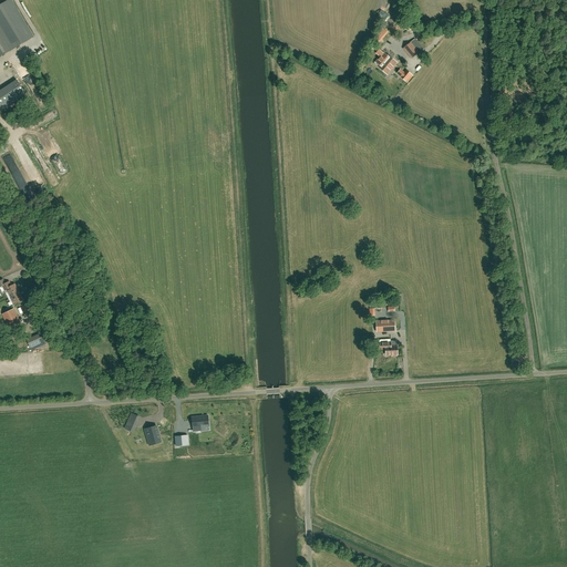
[(0,57),(33,37),(11,0),(8,0),(0,4),(0,57)]
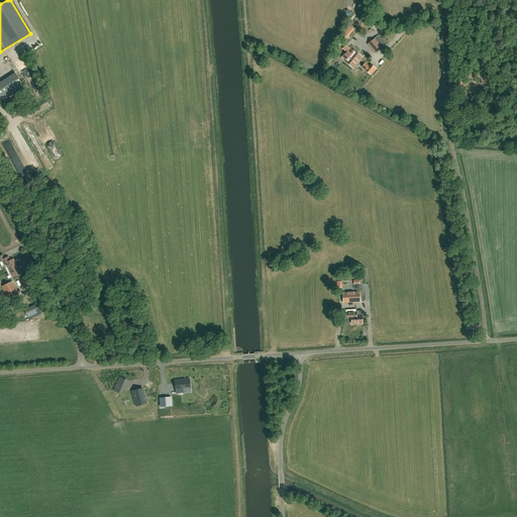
[(373,3),(367,0),(362,10),(368,13),(373,3)]
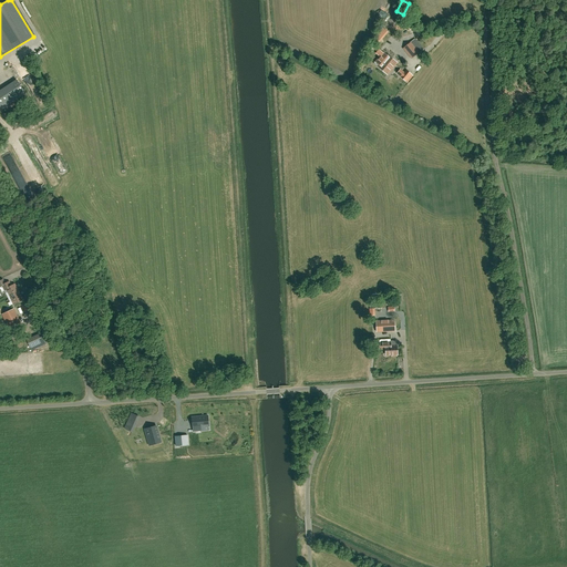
[(370,42),(375,47),(387,31),(381,28),(370,42)]
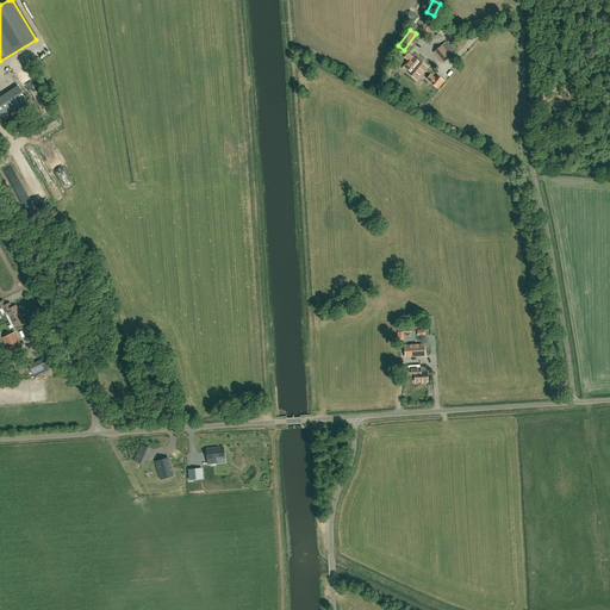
[(434,51),(443,63),(455,53),(446,42),(434,51)]
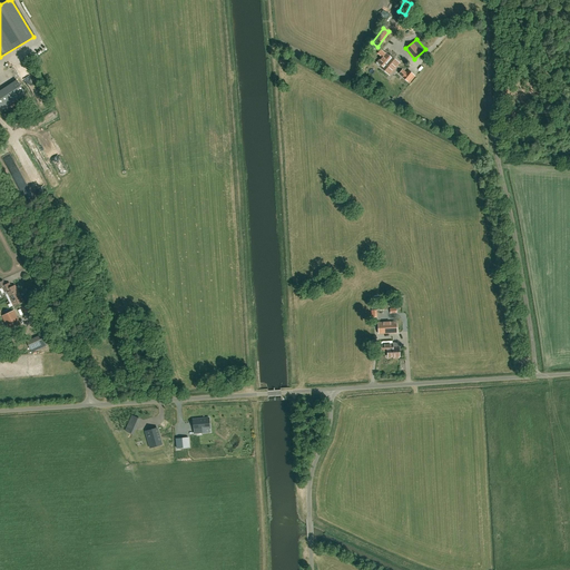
[(390,75),(400,62),(390,56),(385,52),(377,62),(382,66),(380,67),(390,75)]
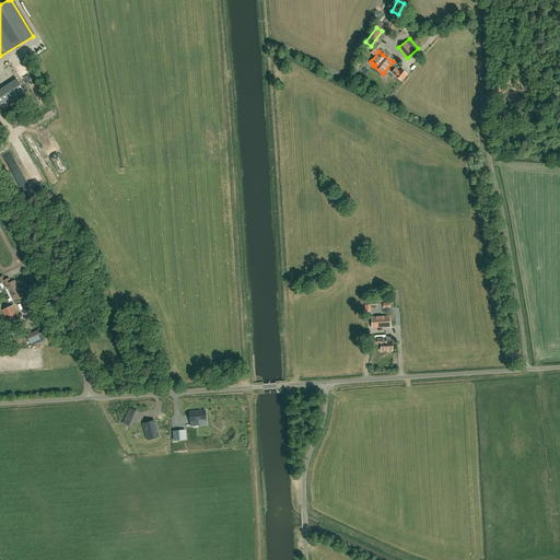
[(406,73),(403,70),(401,69),(400,71),(396,68),(392,72),(396,77),(400,80),(406,73)]
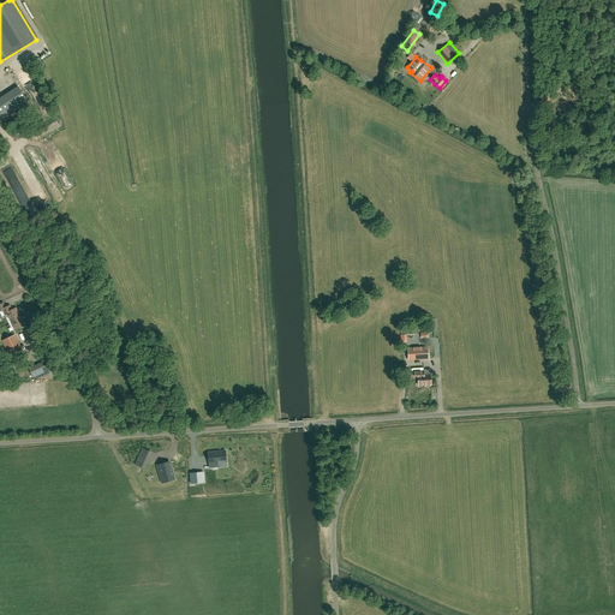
[(28,102),(18,88),(13,91),(23,106),(28,102)]
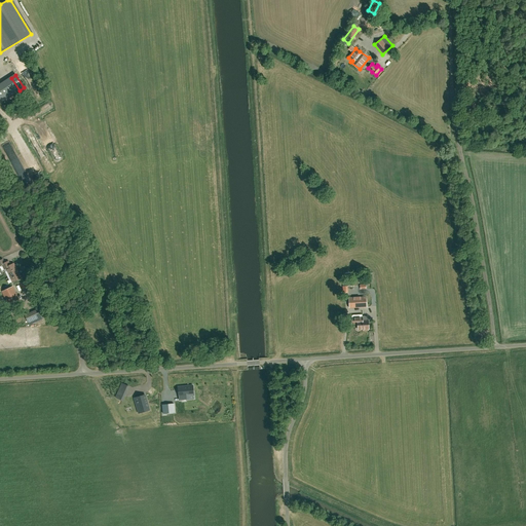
[(3,259),(0,260),(0,266),(1,269),(3,267),(4,269),(6,268),(7,271),(5,272),(8,277),(10,276),(13,283),(22,277),(17,270),(17,271),(16,269),(16,268),(13,263),(10,265),(8,261),(5,263),(3,259)]
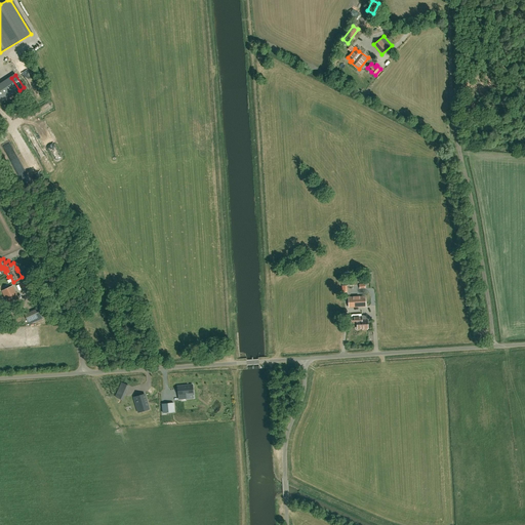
[(2,291),(9,306),(19,300),(12,286),(2,291)]
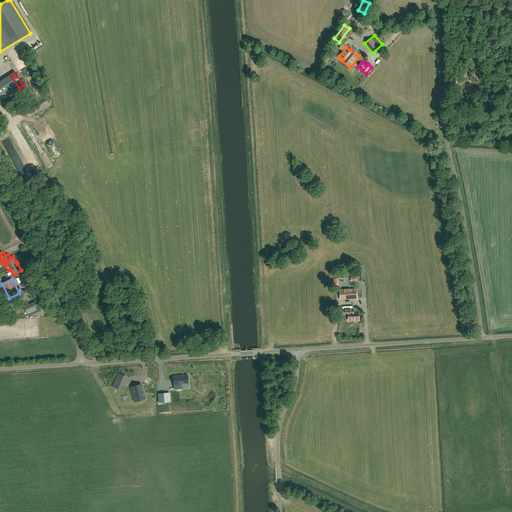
[(356,289),(340,290),(340,295),(340,299),(340,300),(345,299),(357,299),(356,289)]
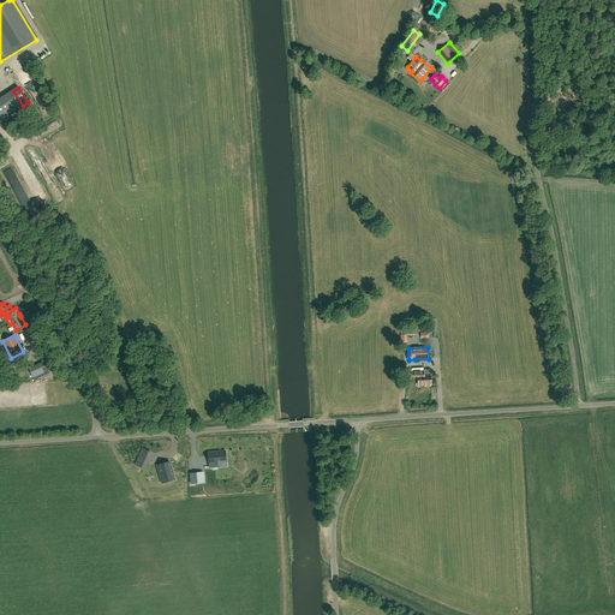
[(49,369),(45,360),(29,368),(34,377),(49,369)]
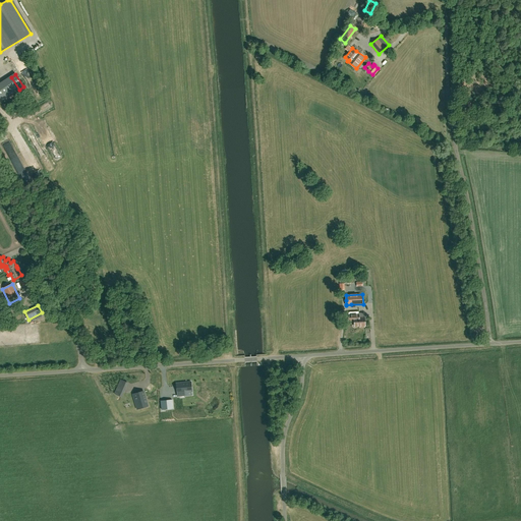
[(364,327),(364,326),(365,326),(364,317),(359,319),(359,314),(358,314),(358,311),(349,312),(348,313),(348,314),(349,314),(349,322),(354,321),(355,327),(360,326),(360,327),(364,327)]
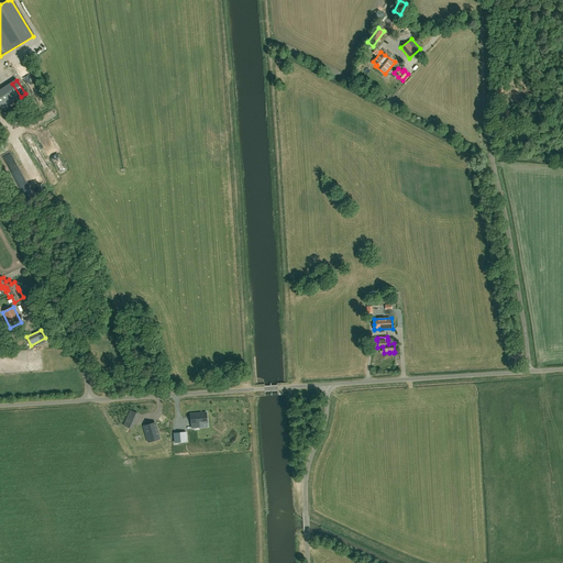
[(207,412),(190,415),(191,429),(200,428),(199,423),(208,423),(207,412)]
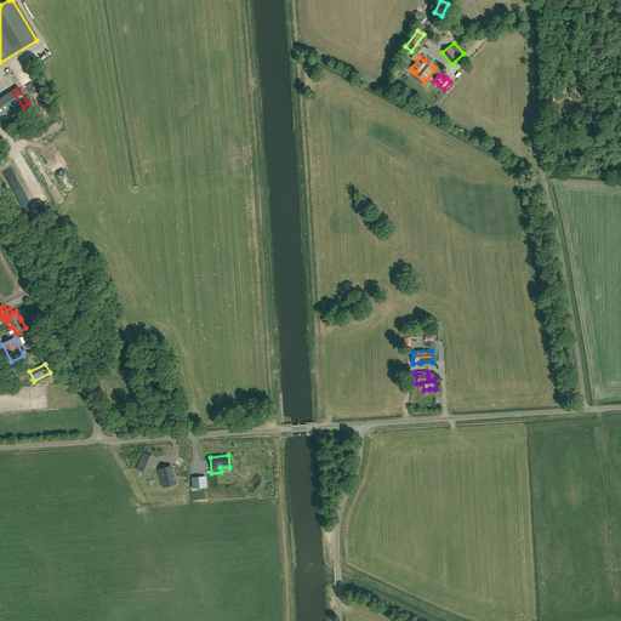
[(137,469),(143,472),(147,463),(141,461),(137,469)]
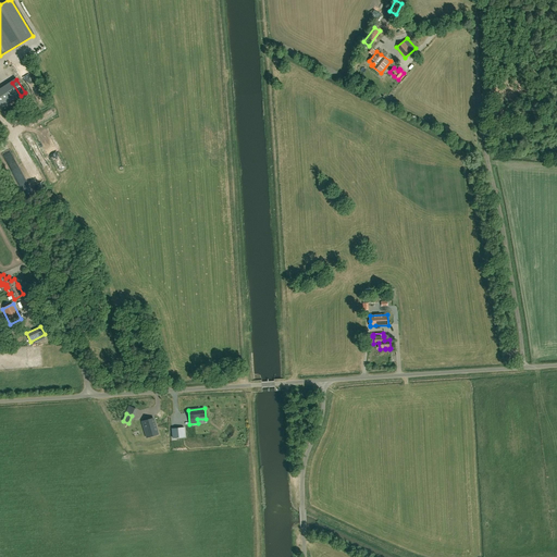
[(147,434),(157,431),(153,419),(143,421),(144,428),(146,428),(147,434)]
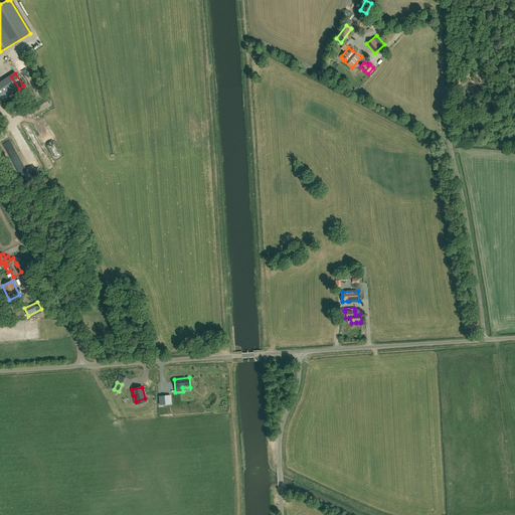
[(160,405),(171,404),(170,395),(159,396),(160,405)]
